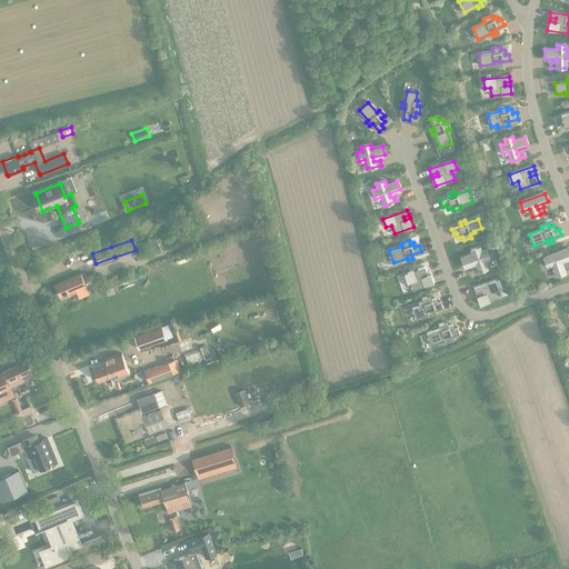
[(471,268),(473,273),(487,269),(483,260),(489,258),(486,249),(480,251),(479,247),(471,250),(472,255),(461,258),(465,266),(476,262),(477,267),(471,268)]
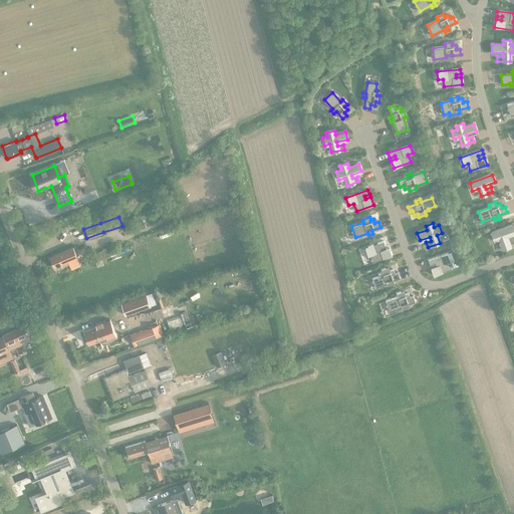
[(508,235),(513,233),(513,224),(513,225),(491,233),(494,240),(499,239),(502,249),(510,246),(509,244),(513,242),(513,239),(513,237),(510,239),(508,235)]
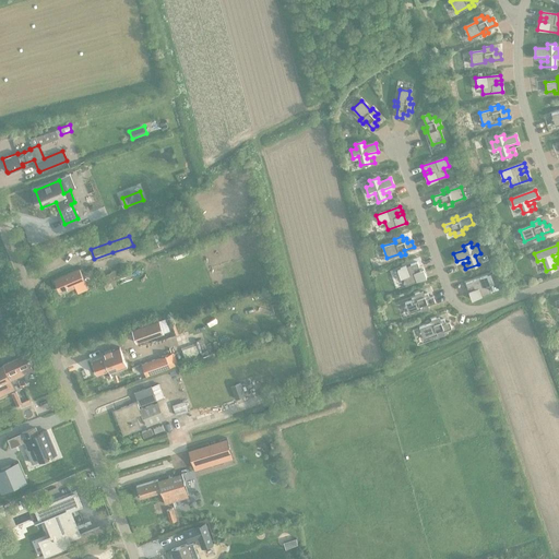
[(405,284),(426,277),(423,270),(414,272),(413,269),(418,266),(417,262),(396,269),(402,283),(405,282),(405,284)]
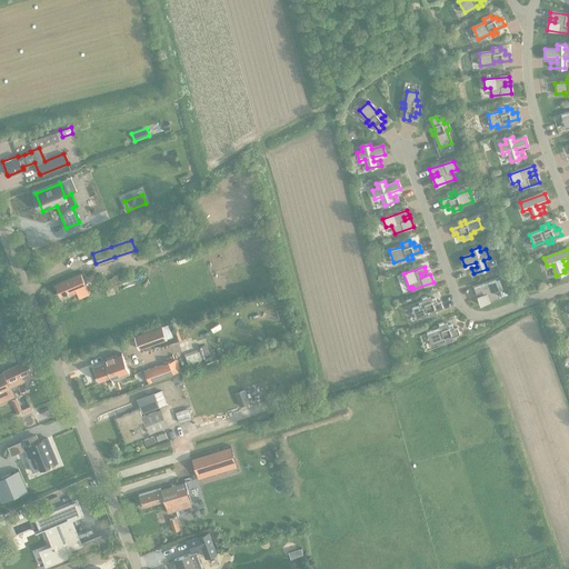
[(66,292),(67,295),(76,291),(79,298),(89,293),(80,272),(55,283),(59,295),(66,292)]
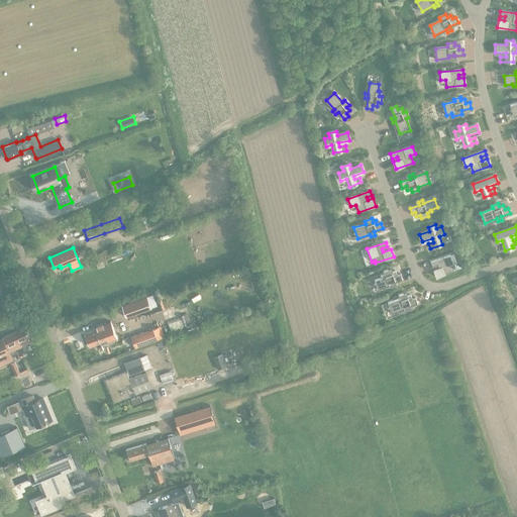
[(102,261),(99,252),(92,255),(95,264),(102,261)]
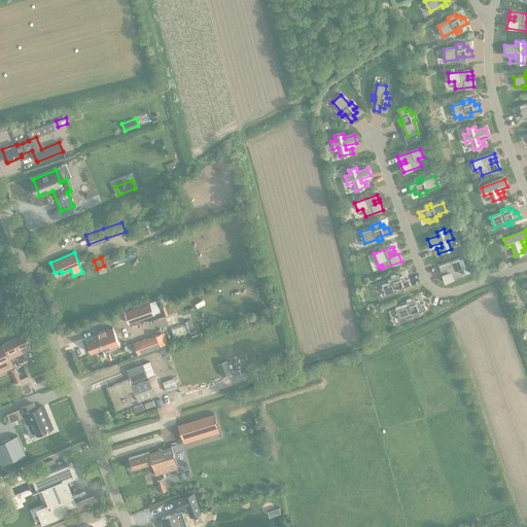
[(462,276),(459,268),(464,267),(461,258),(440,267),(441,271),(447,270),(448,273),(442,275),(445,282),(462,276)]
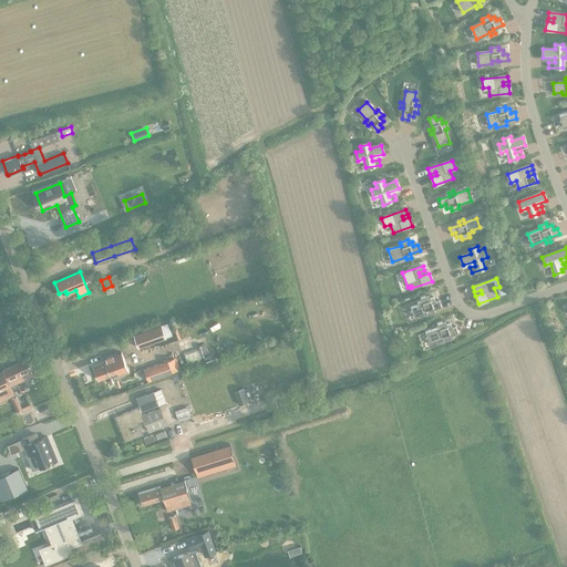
[(426,312),(426,316),(432,313),(431,310),(441,306),(439,300),(434,301),(433,297),(430,298),(429,295),(421,298),(422,300),(418,302),(418,305),(411,307),(414,317),(426,312)]
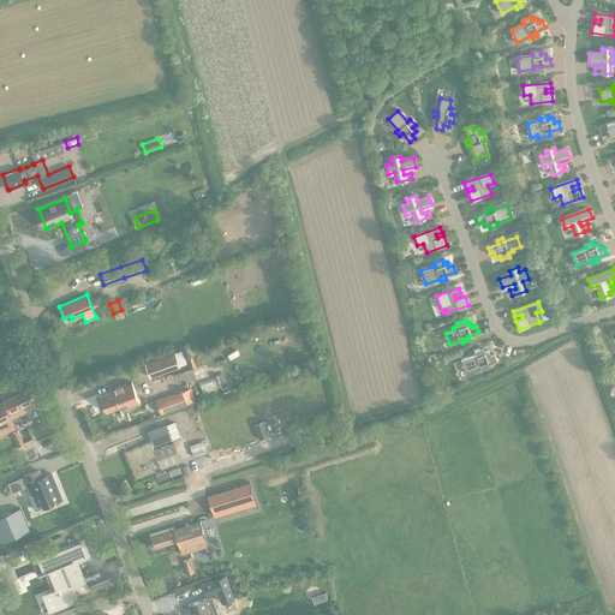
[(481,370),(487,369),(485,364),(496,360),(494,353),(489,354),(488,351),(484,352),(483,348),(475,351),(476,354),(461,359),(466,372),(479,368),(481,370)]
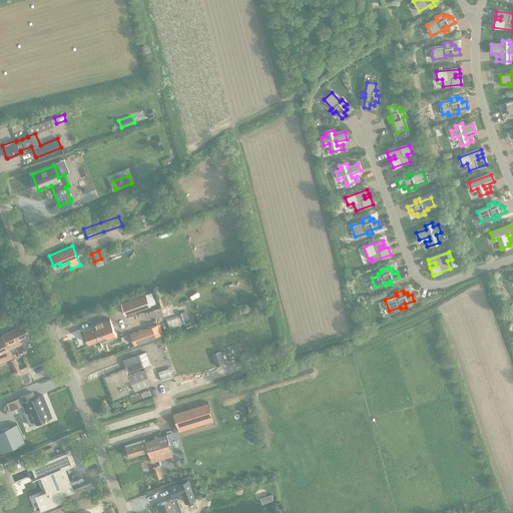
[(145,294),(121,303),(125,314),(149,306),(145,294)]
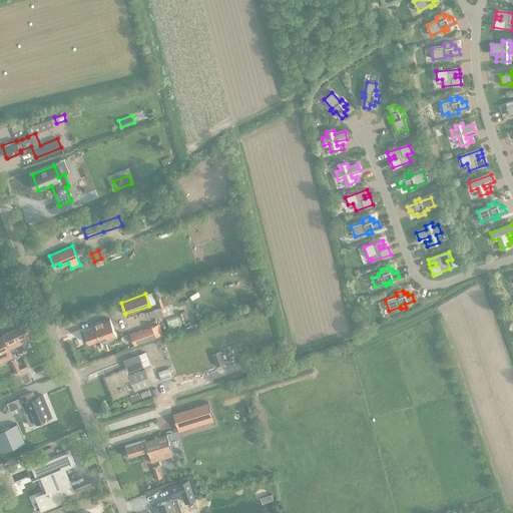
[(179,317),(167,322),(169,329),(182,324),(179,317)]
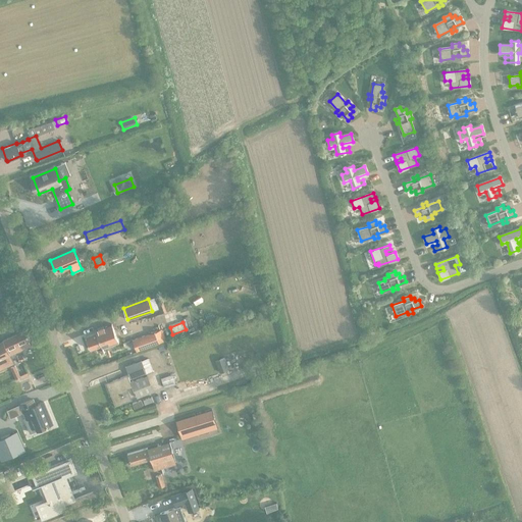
[(97,332),(87,335),(91,349),(101,346),(102,348),(118,342),(112,324),(96,329),(97,332)]
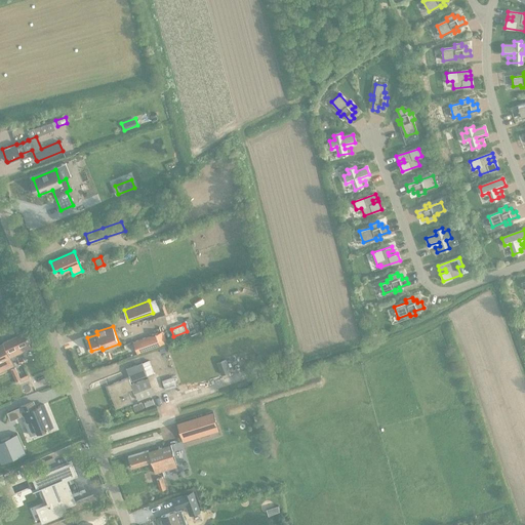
[(25,331),(0,342),(0,371),(13,365),(10,357),(30,348),(27,342),(30,341),(25,331)]
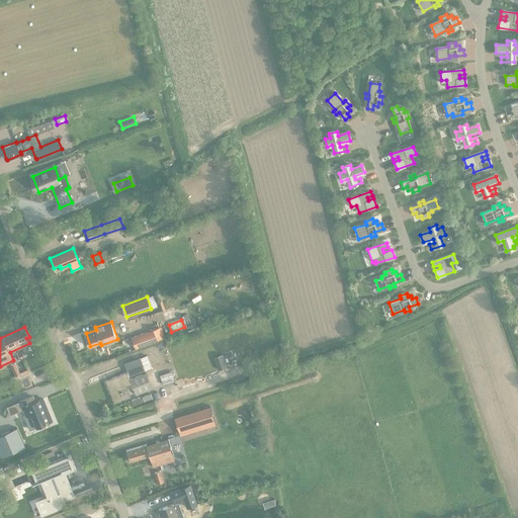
[(147,331),(131,337),(135,348),(163,338),(159,327),(147,331)]
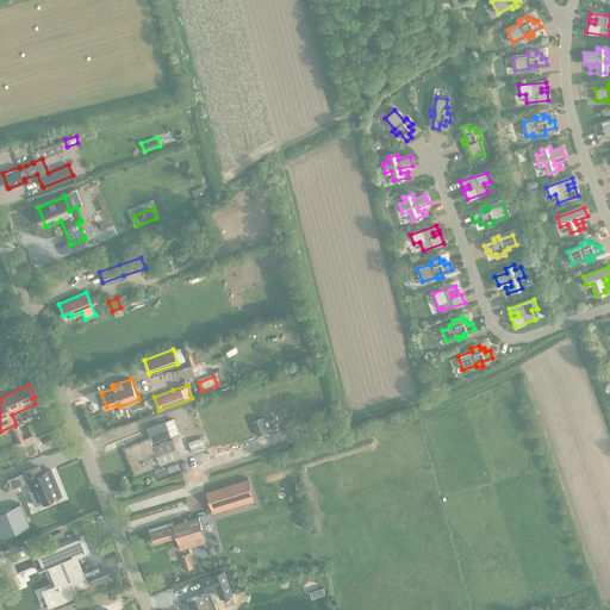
[(261,417),(251,421),(256,435),(266,433),(261,417)]
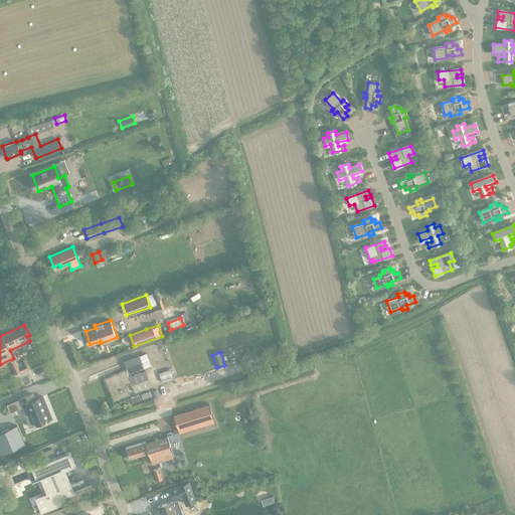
[(123,360),(128,372),(143,365),(139,354),(123,360)]
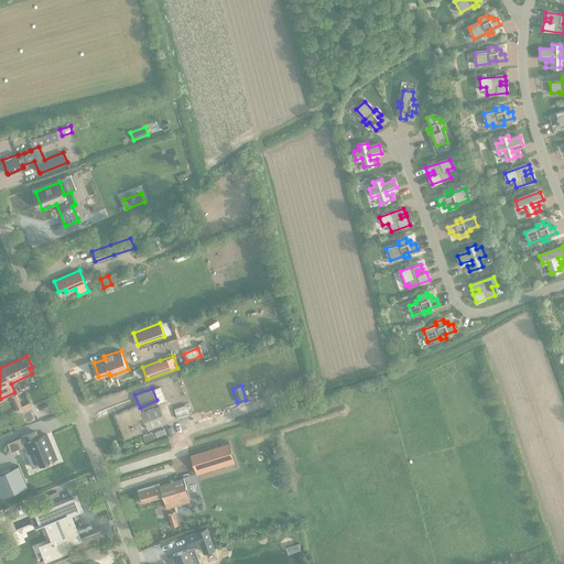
[(17,394),(11,397),(17,409),(21,407),(17,394)]
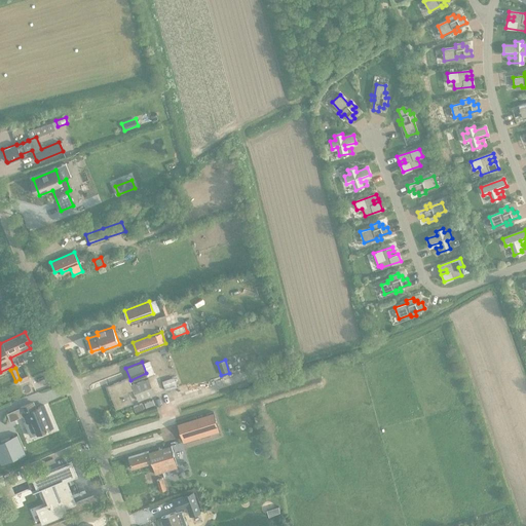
[(110,389),(117,407),(132,401),(127,390),(133,387),(128,377),(114,383),(115,387),(110,389)]
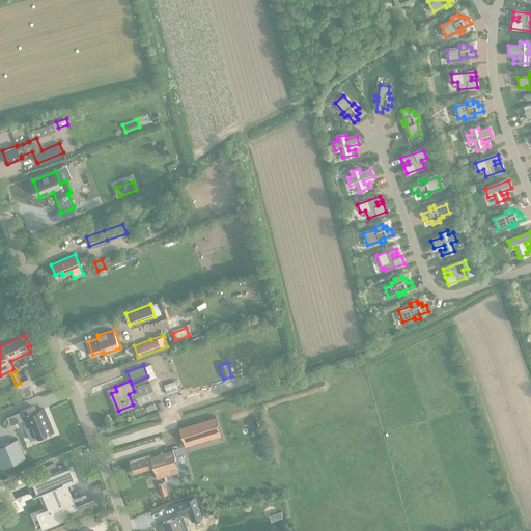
[(134,387),(140,402),(156,396),(149,381),(134,387)]
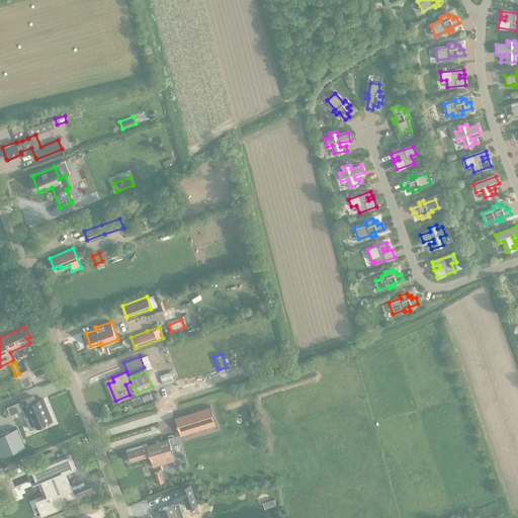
[(159,374),(162,384),(174,380),(171,371),(159,374)]
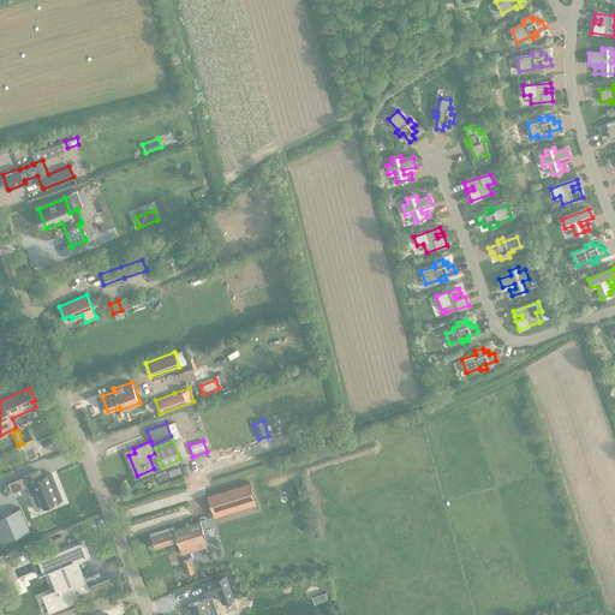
[(24,475),(31,493),(37,490),(43,505),(61,497),(52,472),(42,476),(40,469),(24,475)]
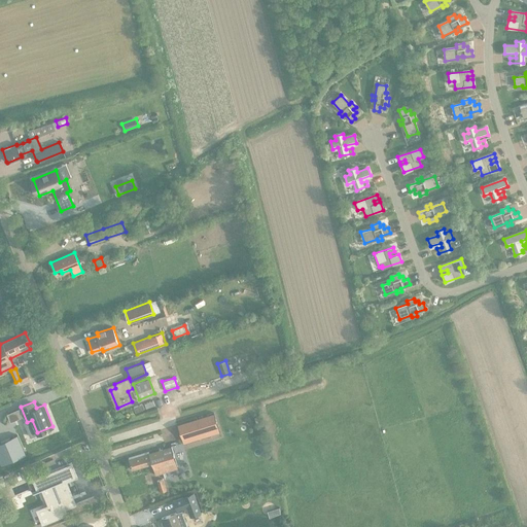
[(214,413),(177,424),(182,438),(218,427),(214,413)]
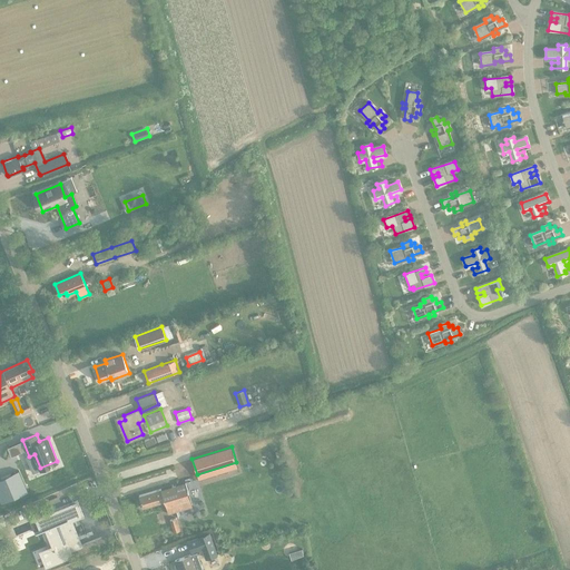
[(29,457),(26,458),(31,472),(40,468),(35,454),(29,457)]
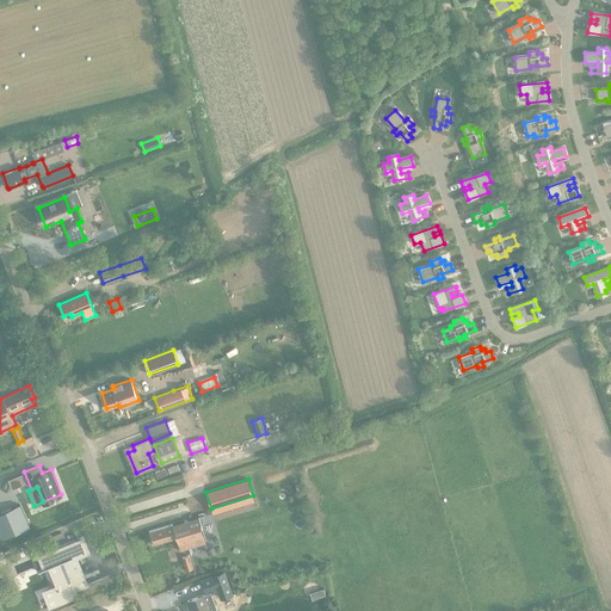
[(0,511),(0,536),(7,534),(28,525),(18,504),(0,511)]
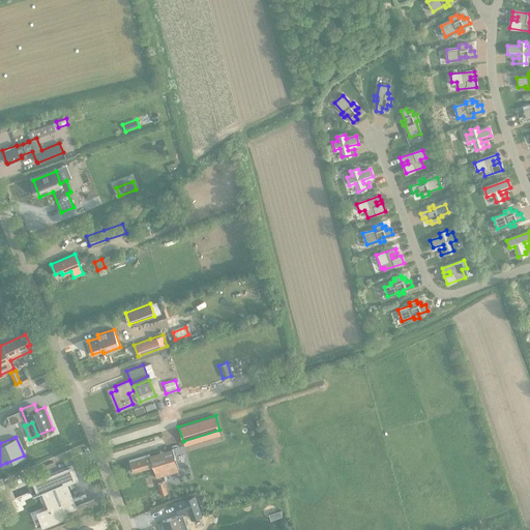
[(172,447),(128,460),(133,471),(152,465),(156,477),(179,470),(172,447)]
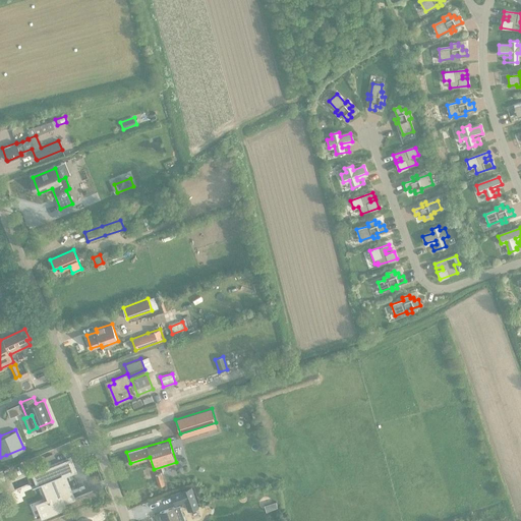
[(50,469),(37,474),(41,484),(43,483),(50,501),(46,503),(49,512),(50,513),(63,507),(64,507),(61,500),(70,497),(68,491),(70,490),(64,475),(72,472),(68,462),(68,463),(50,470),(50,469)]
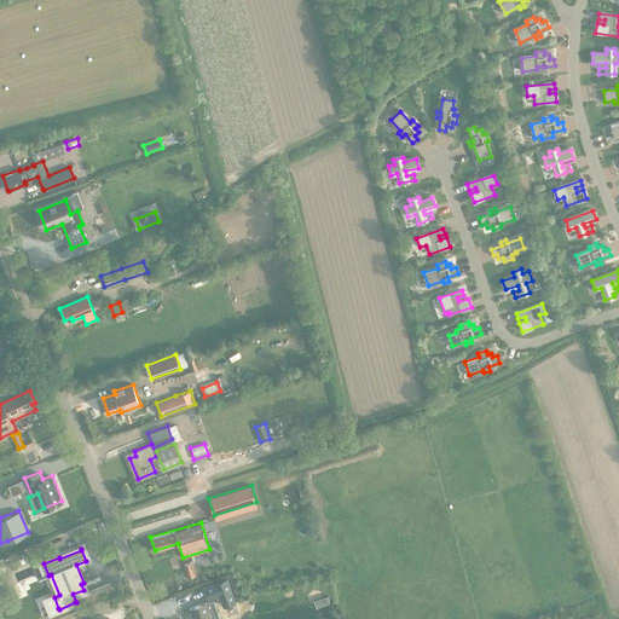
[(195,576),(191,562),(184,565),(187,578),(195,576)]
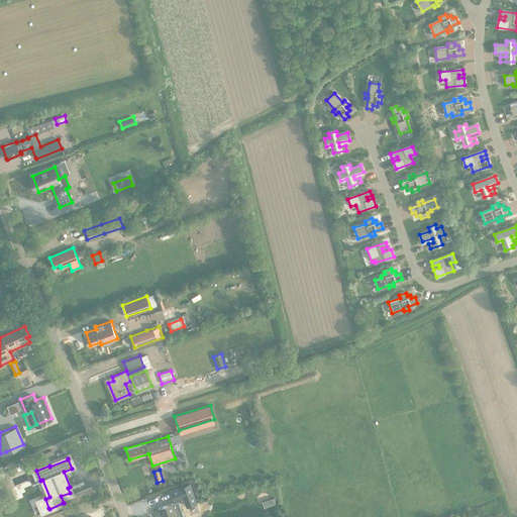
[(196,503),(189,484),(170,491),(174,500),(183,497),(186,507),(196,503)]
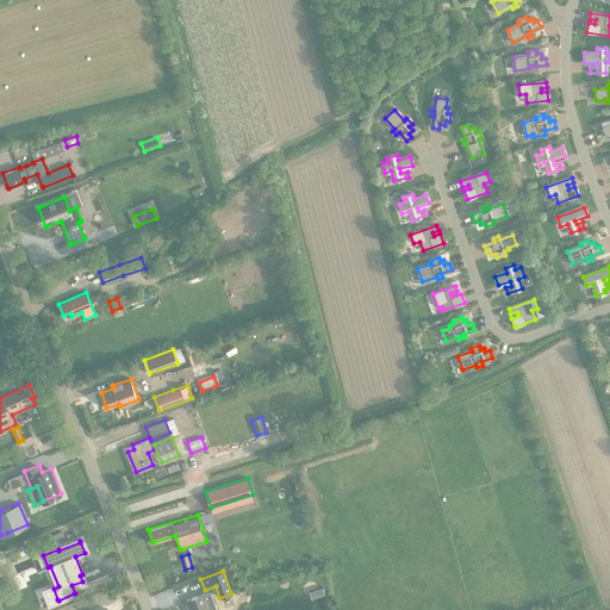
[(210,591),(187,599),(191,609),(216,609),(215,603),(210,591)]
